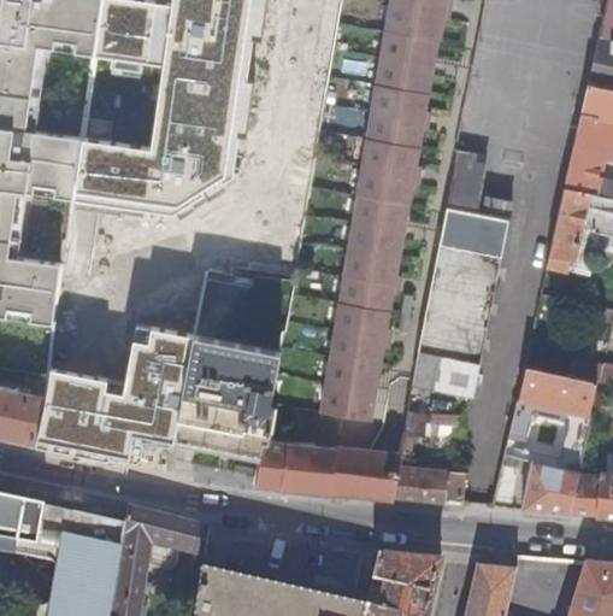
[(0,291),(56,299),(62,248),(6,241),(16,172),(42,176),(43,168),(76,172),(81,140),(15,132),(27,37),(94,51),(100,0),(0,0),(0,291)]
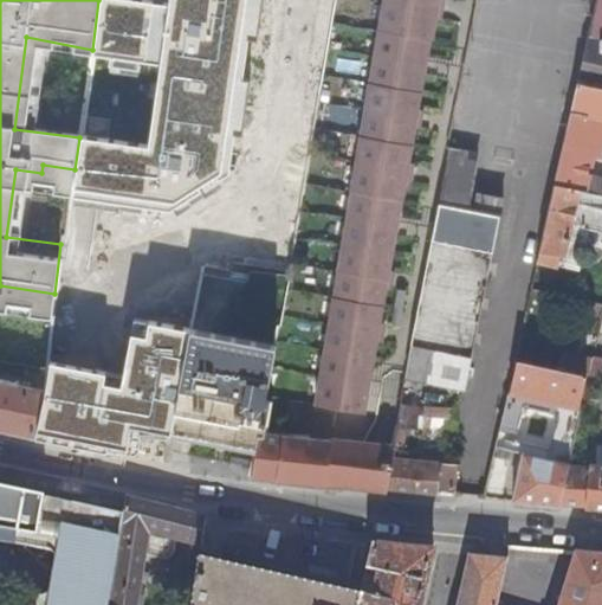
[(167,0),(167,4),(144,0),(98,0),(92,50),(160,59),(148,147),(79,137),(75,169),(72,193),(167,206),(226,169),(248,0),(167,0)]
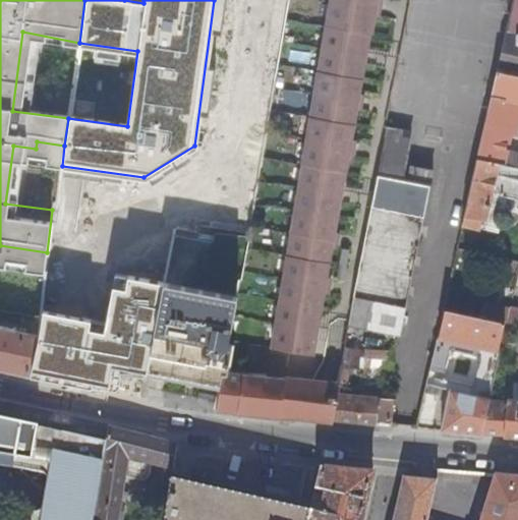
[(331,0),(270,348),(312,355),(367,35),(369,35),(375,0),(331,0)]
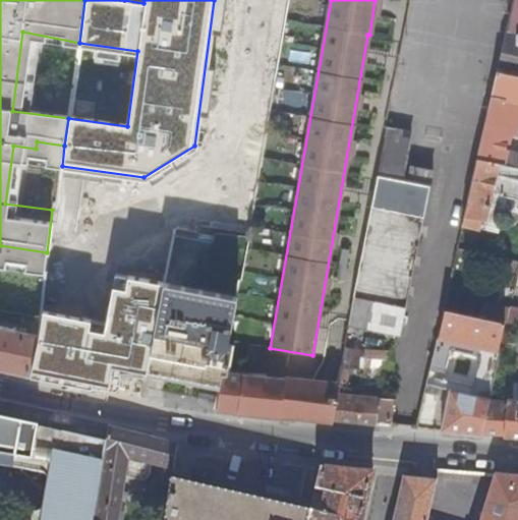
[(517,36),(504,34),(496,70),(517,74),(517,36)]
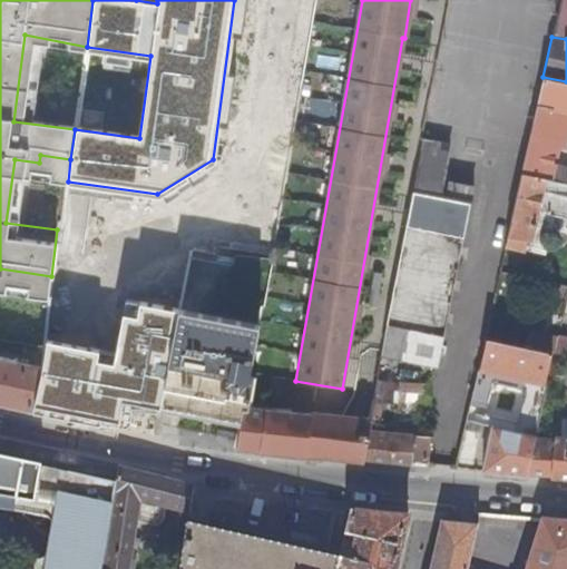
[(566,81),(543,77),(536,106),(563,111),(566,111),(566,105),(566,81)]
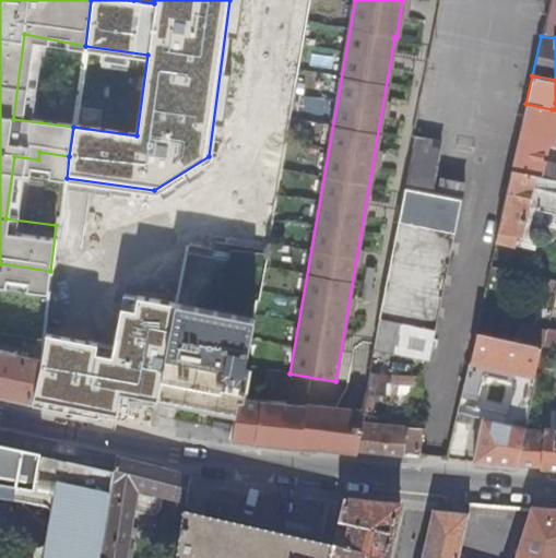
[(552,109),(525,104),(520,131),(546,137),(552,109)]
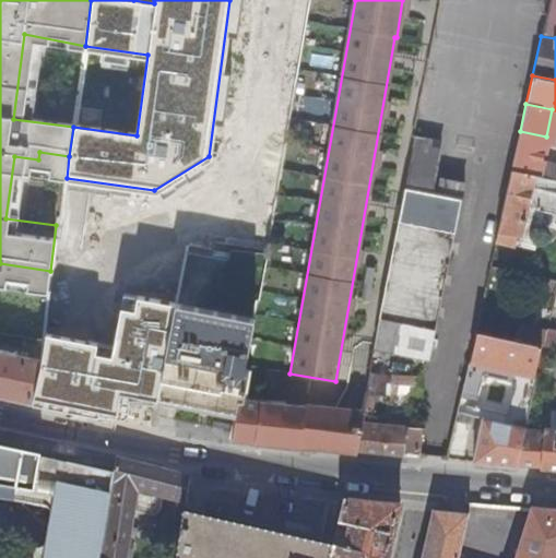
[(555,109),(552,109),(546,137),(544,143),(555,145),(555,141),(555,109)]
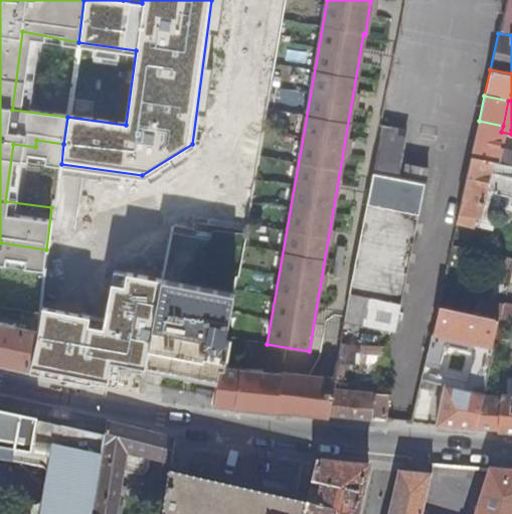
[(479,121),(471,158),(495,163),(498,147),(501,132),(503,126),(479,121)]
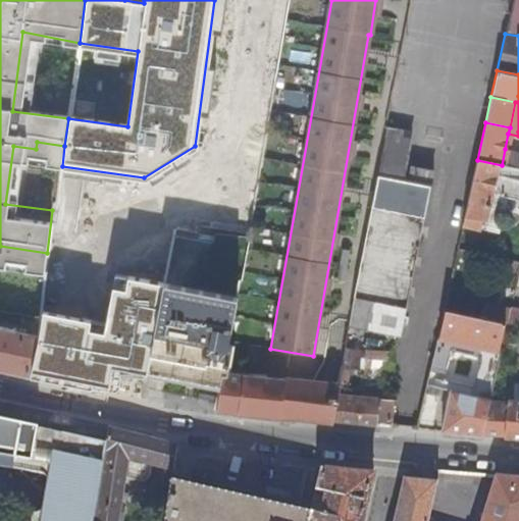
[(411,132),(383,125),(373,173),(377,174),(352,299),(348,325),(398,335),(432,170),(411,165),(407,180),(402,179),(411,132)]
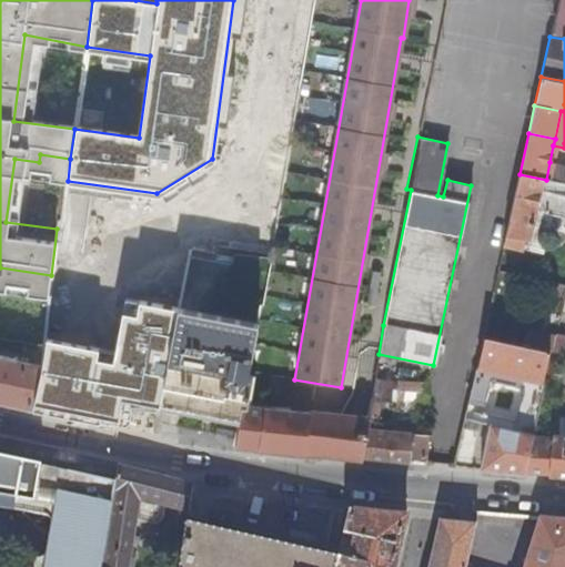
[(564,165),(550,162),(546,180),(558,182),(564,183),(564,165)]
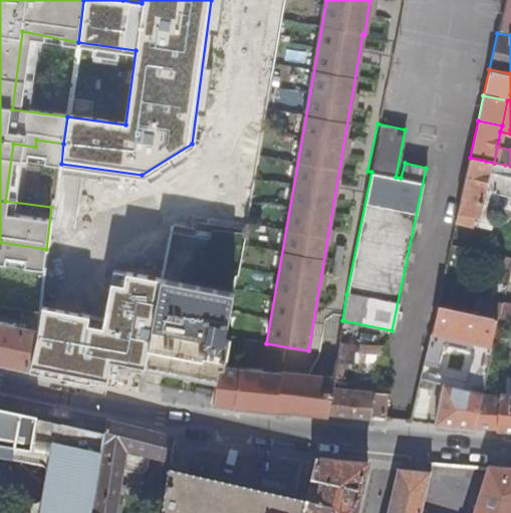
[(494,163),(470,158),(455,221),(473,224),(478,202),(479,203),(483,189),(493,192),(493,193),(498,194),(510,196),(510,176),(503,175),(505,165),(494,163)]
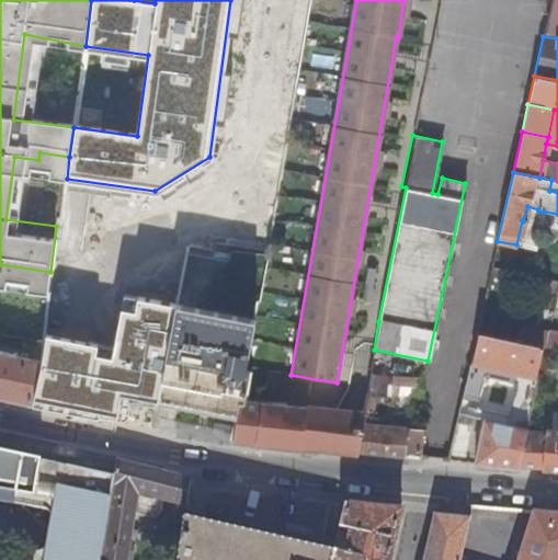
[(522,220),(516,244),(535,249),(544,212),(538,210),(538,209),(527,206),(523,221),(522,220)]
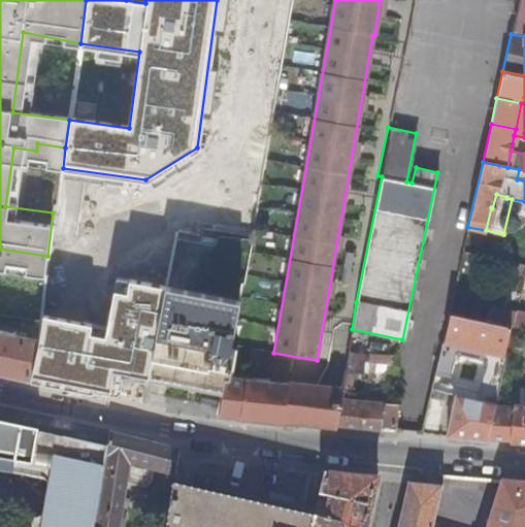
[(88,322),(39,313),(35,339),(27,382),(108,397),(113,369),(150,374),(165,286),(113,274),(103,334),(87,331),(88,322)]
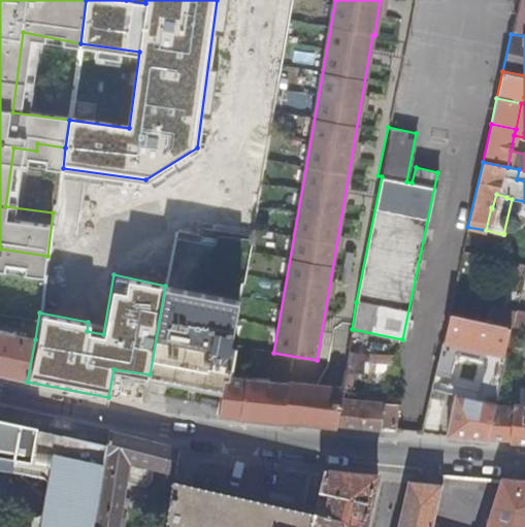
[(165,286),(150,374),(223,390),(225,375),(231,376),(232,371),(235,351),(230,350),(238,300),(165,286)]
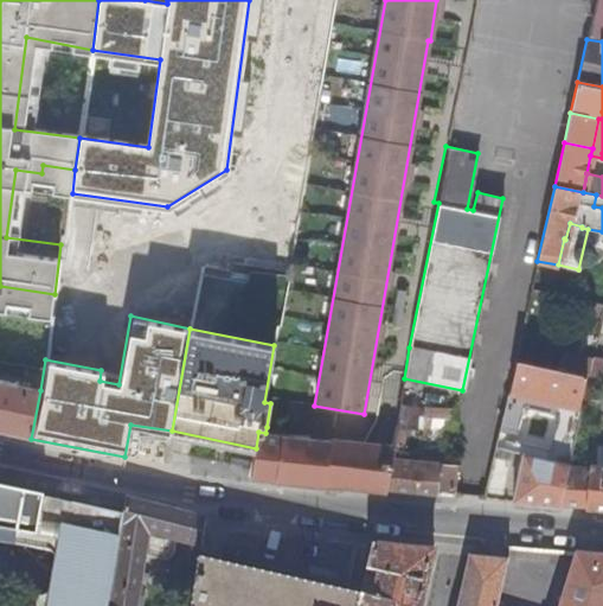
[(515,357),(507,393),(579,408),(588,374),(571,370),(515,357)]
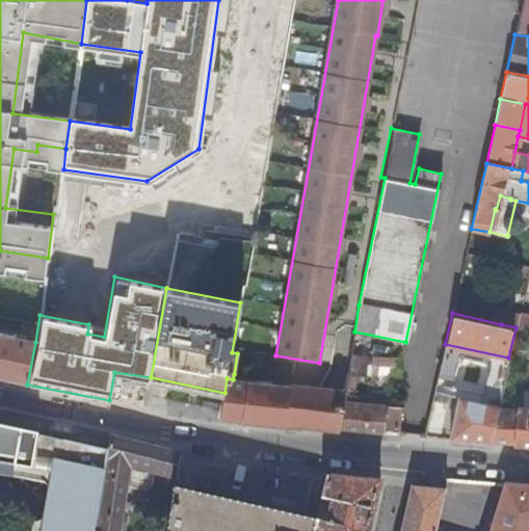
[(501,324),(516,327),(519,316),(503,313),(501,324)]
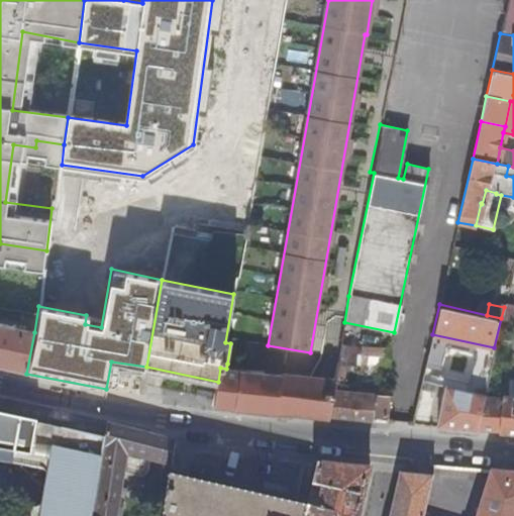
[(504,307),(501,318),(513,320),(513,306),(505,305),(504,307)]
